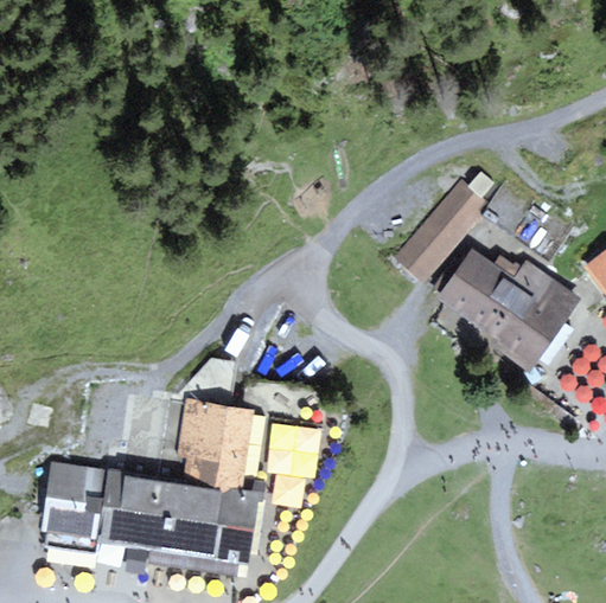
[(461,181),(391,257),(419,282),(489,206),(461,181)]
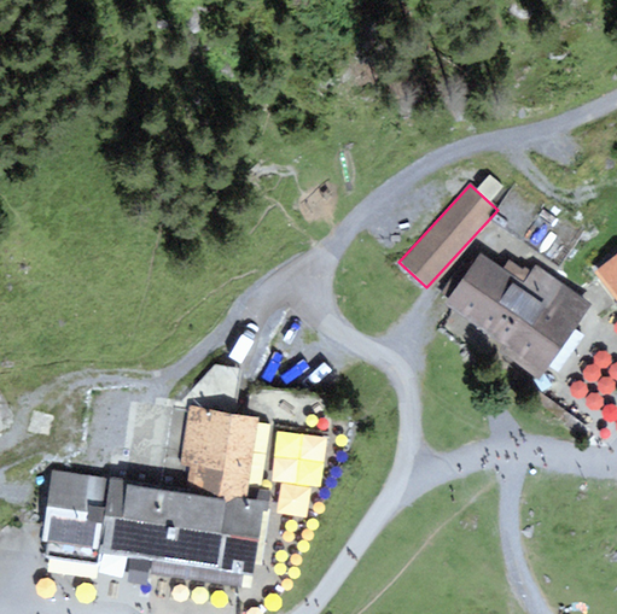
[(616,251),(593,270),(616,299),(616,251)]
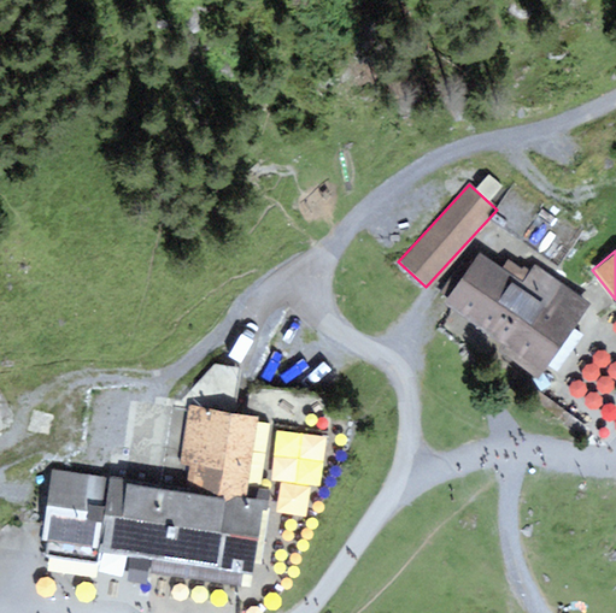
[(529,290),(484,255),(446,304),(549,381),(553,375),(570,387),(615,325),(544,271),(529,290)]
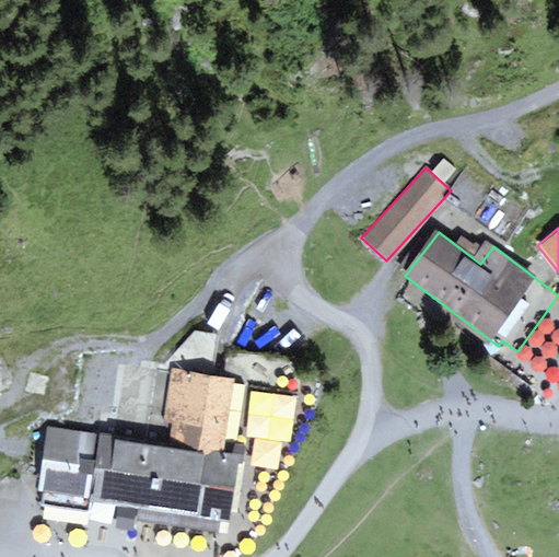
[(95,433),(88,497),(233,515),(241,452),(224,450),(234,376),(172,368),(162,441),(95,433)]
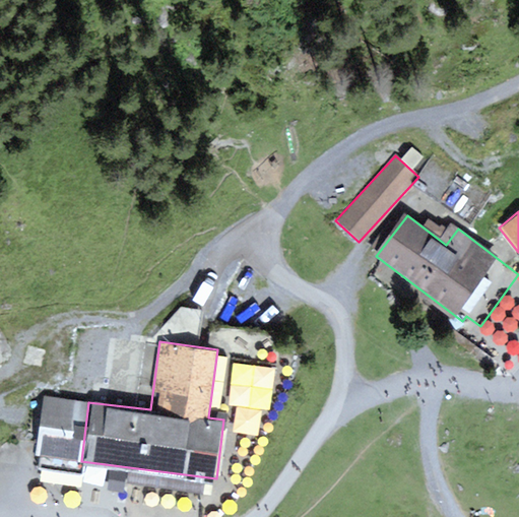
[(81,461),(88,402),(42,397),(36,454),(81,461)]
